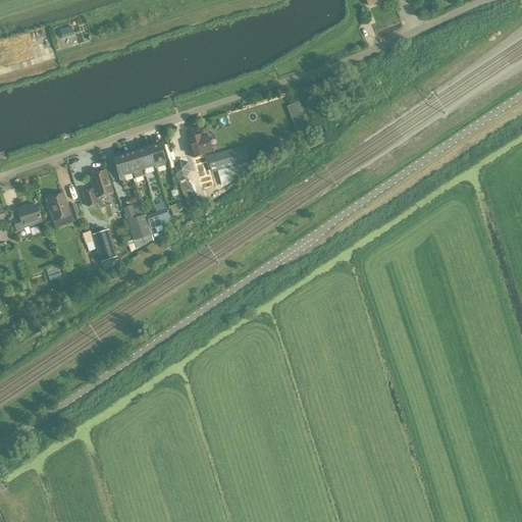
[(62,39),(73,36),(71,28),(59,32),(62,39)]
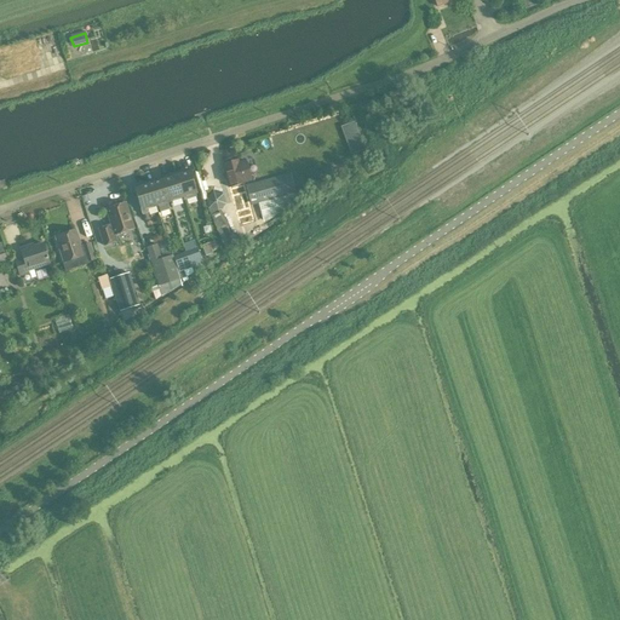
[(237,161),(223,165),(234,204),(235,204),(241,223),(253,219),(250,206),(251,206),(250,199),(258,196),(259,204),(294,195),(296,194),(290,174),(245,187),(244,183),(251,182),(246,160),(237,162),(237,161)]
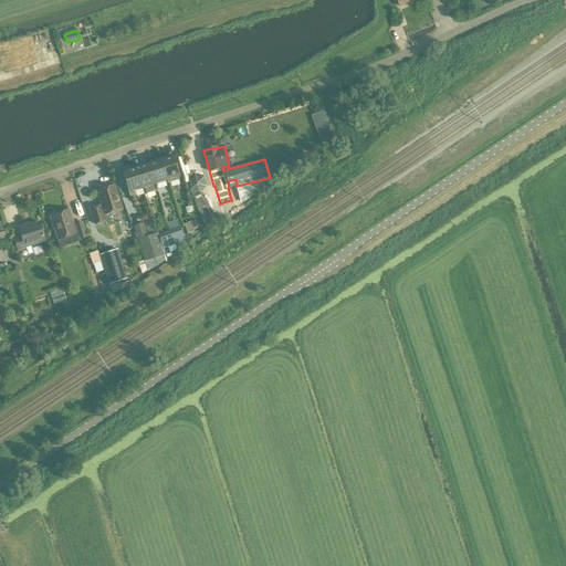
[(173,156),(159,160),(166,180),(167,180),(168,184),(179,180),(178,177),(179,177),(173,156)]
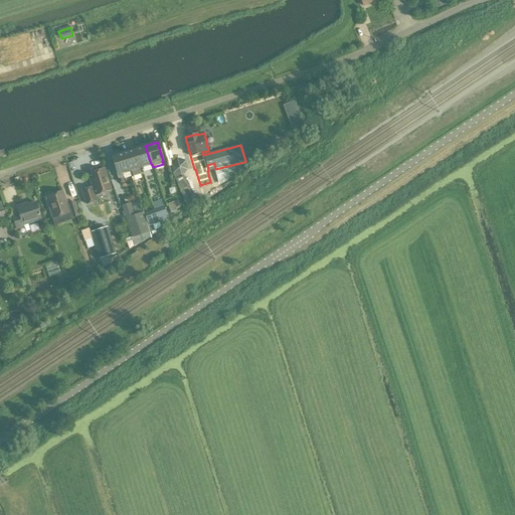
[(151,164),(145,146),(135,149),(141,168),(151,164)]
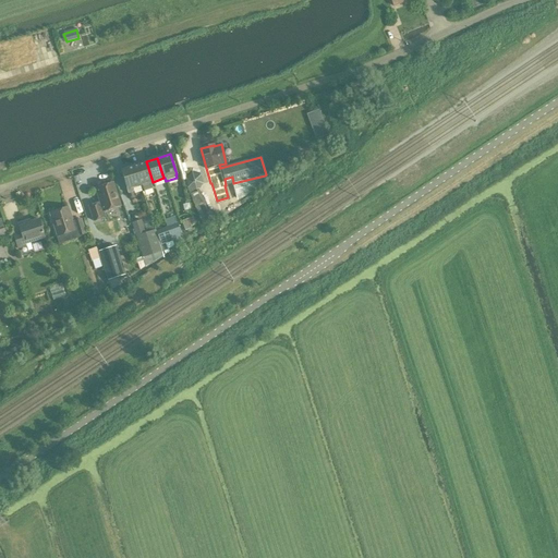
[(144,162),(132,166),(138,186),(142,186),(144,192),(153,189),(150,182),(144,162)]
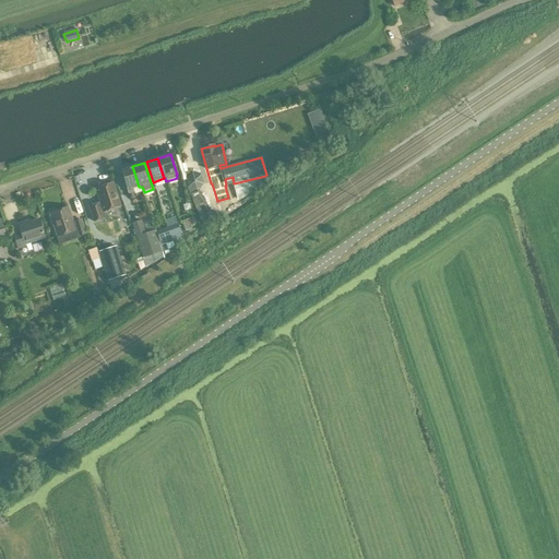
[(132,189),(139,187),(132,166),(120,170),(128,194),(132,192),(132,189)]
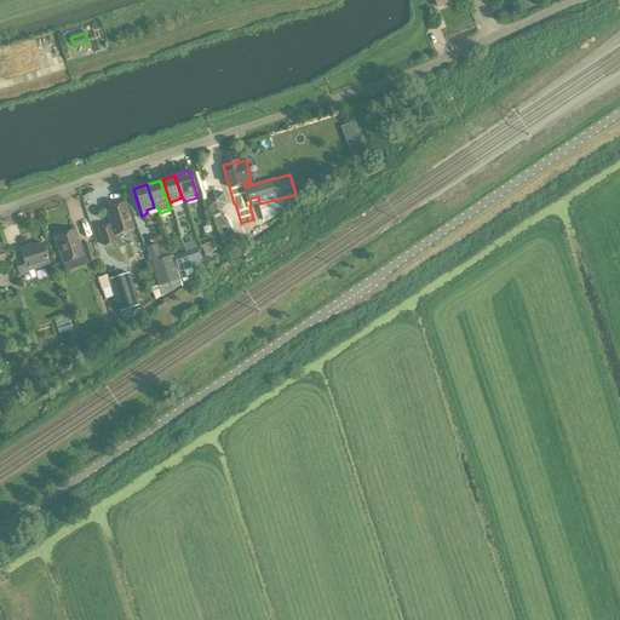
[(218,212),(225,206),(224,195),(214,193),(206,200),(208,210),(218,212)]
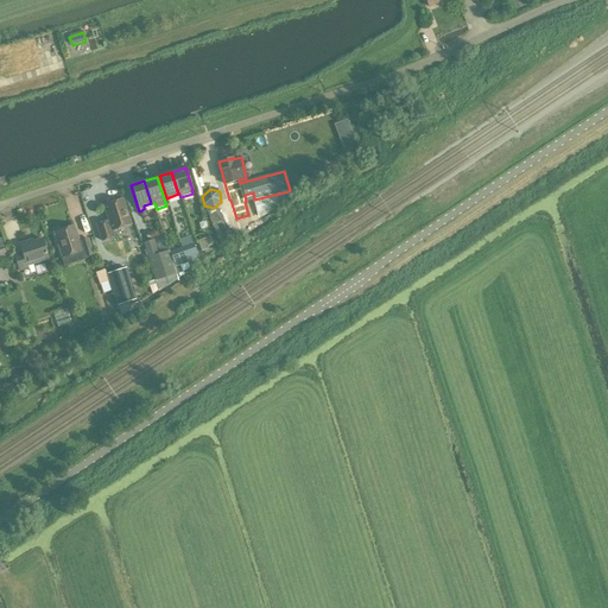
[(102,242),(113,239),(111,232),(131,226),(124,201),(105,207),(109,222),(97,226),(102,242)]
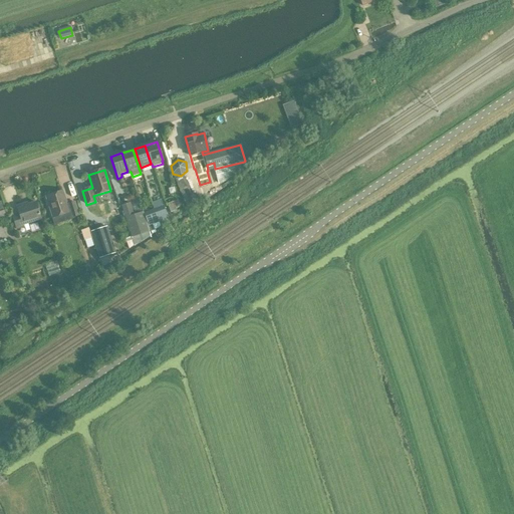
[(196,201),(183,176),(175,179),(179,191),(180,191),(185,205),(192,203),(196,201)]
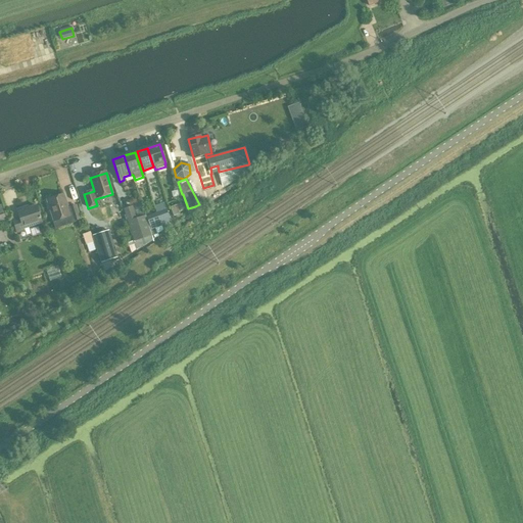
[(68,209),(63,195),(47,200),(54,223),(56,228),(80,221),(76,207),(68,209)]
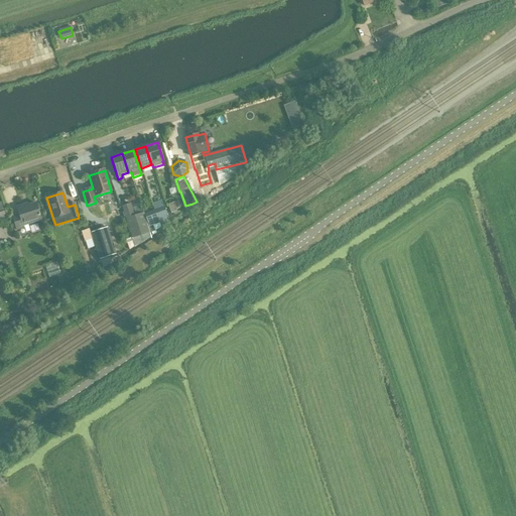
[(170,214),(176,212),(175,211),(180,209),(177,202),(167,206),(170,214)]
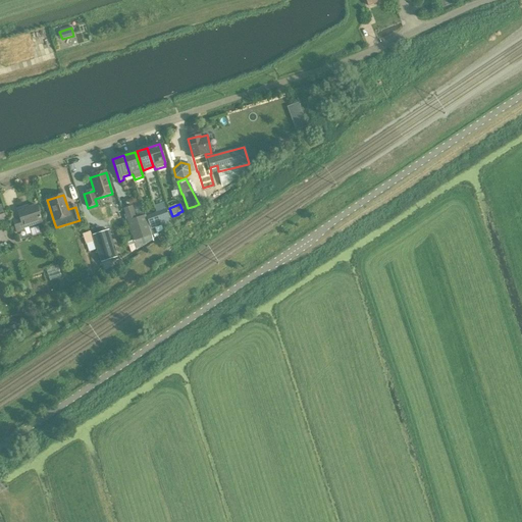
[(42,223),(36,205),(25,208),(24,206),(16,209),(19,216),(11,219),(16,233),(24,231),(24,229),(42,223)]
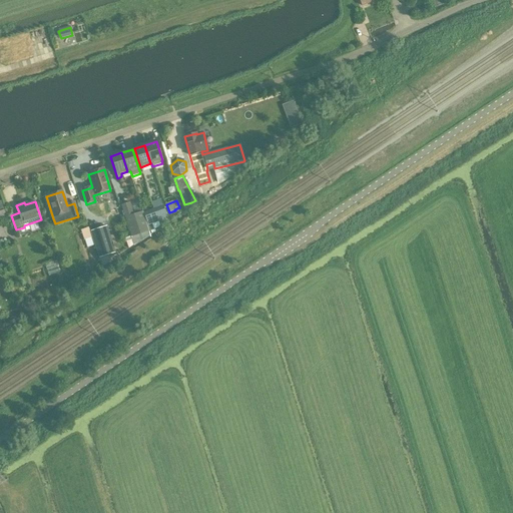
[(133,215),(132,211),(129,203),(121,206),(131,237),(148,231),(142,212),(133,215)]
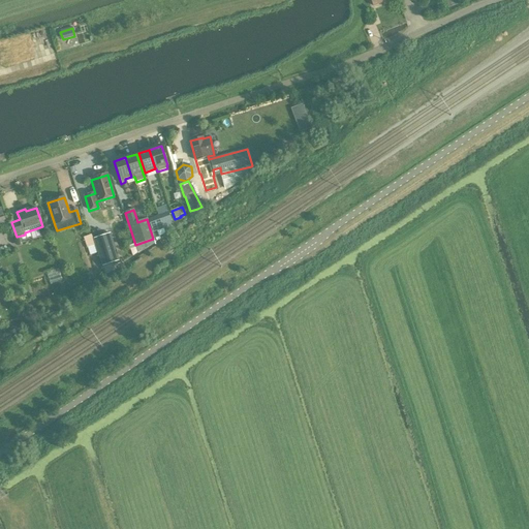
[(163,229),(173,226),(168,212),(158,216),(163,229)]
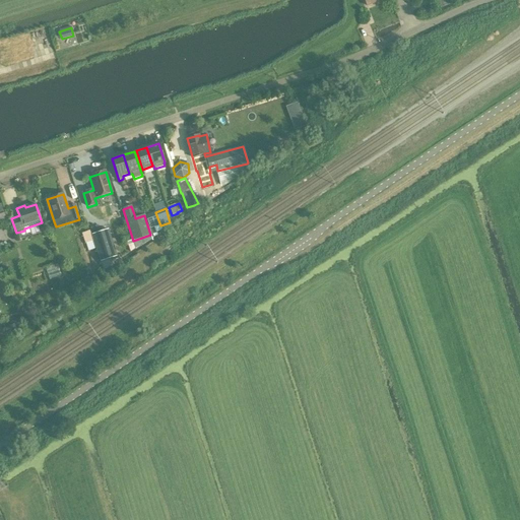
[(149,230),(160,225),(155,212),(145,215),(149,230)]
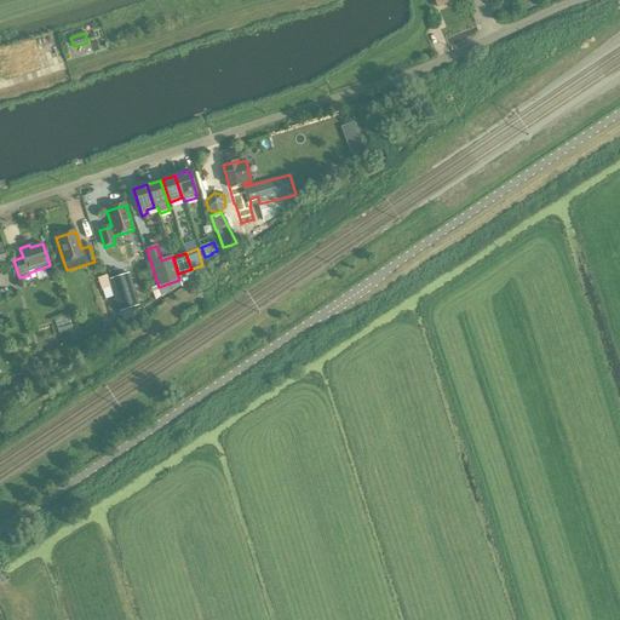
[(130,274),(109,280),(120,313),(139,306),(130,274)]
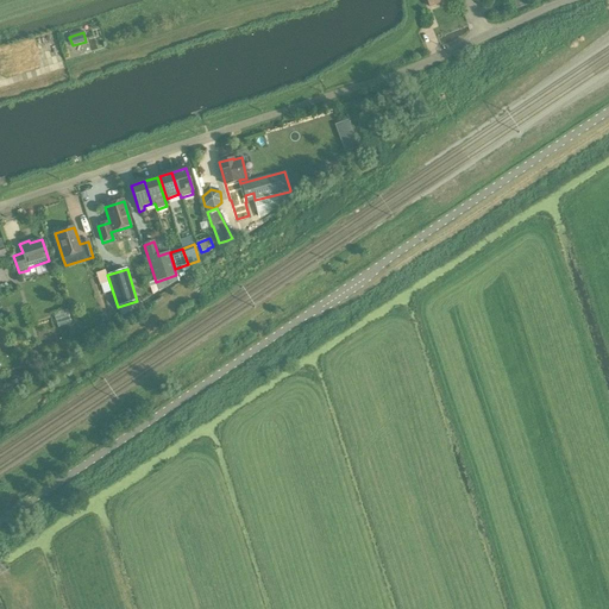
[(100,286),(107,283),(110,282),(105,270),(95,274),(96,277),(100,286)]
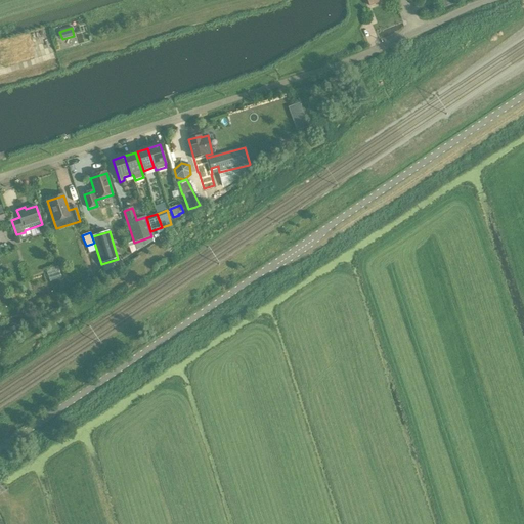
[(32,302),(23,305),(26,314),(35,311),(32,302)]
